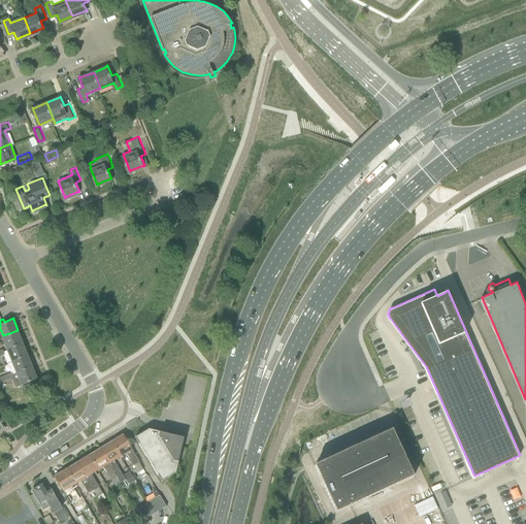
[(8,348),(23,341),(18,330),(3,335),(8,348)]
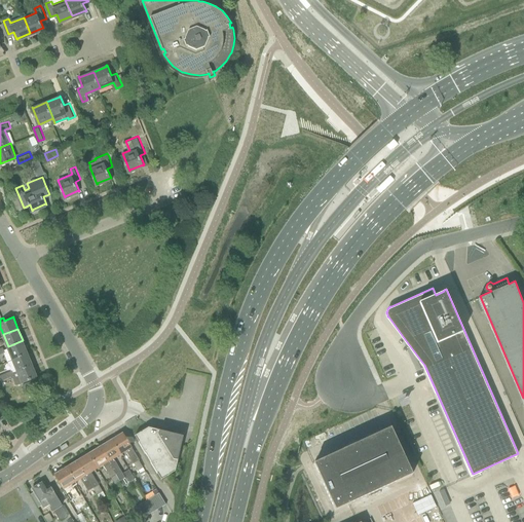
[(12,358),(27,351),(23,340),(8,346),(12,358)]
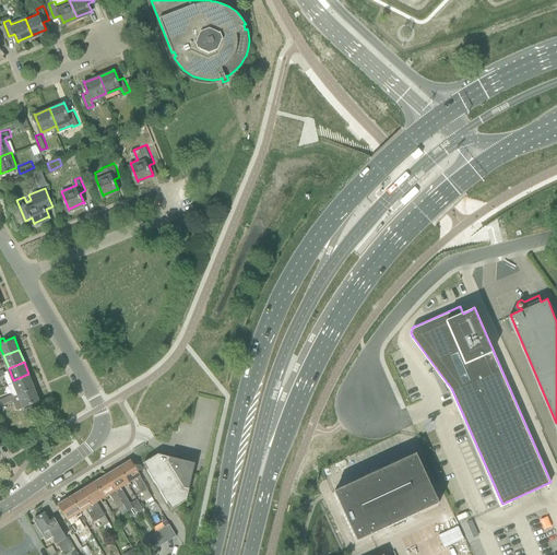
[(19,392),(34,386),(28,374),(13,380),(19,392)]
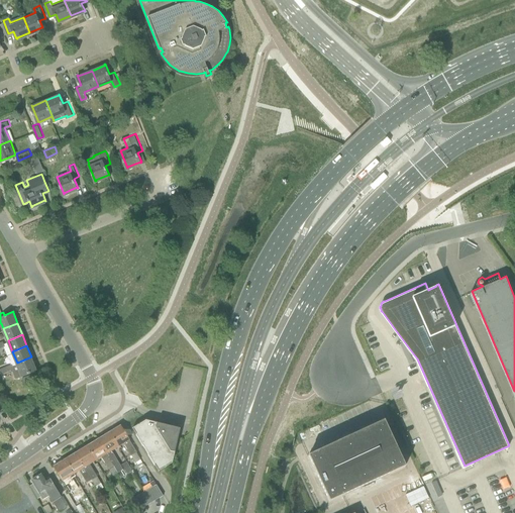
[(36,368),(35,368),(31,356),(17,363),(14,364),(13,362),(6,365),(8,369),(13,367),(17,377),(36,369),(36,368)]
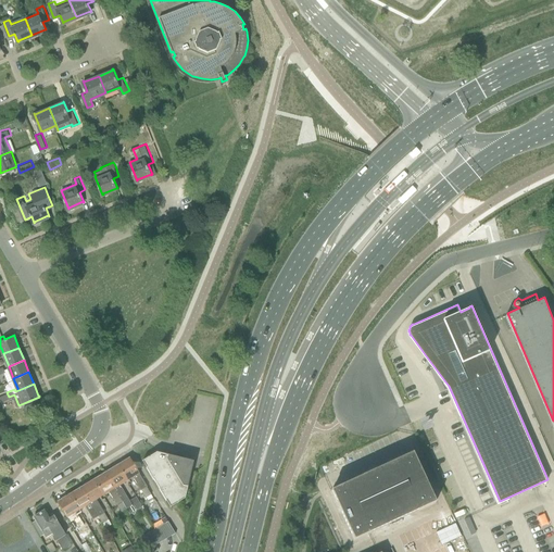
[(441,463),(452,459),(447,447),(436,451),(441,463)]
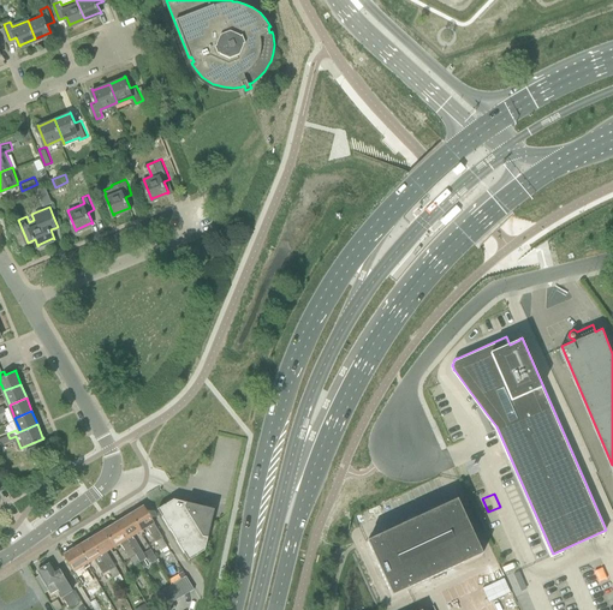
[(204,506),(204,504),(176,497),(159,507),(190,557),(206,548),(213,518),(212,518),(213,515),(213,512),(212,509),(209,507),(207,506),(204,506)]
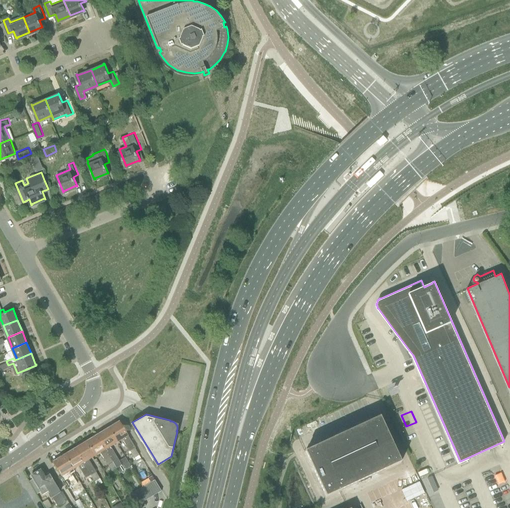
[(327,494),(341,488),(402,460),(381,414),(306,449),(327,494)]
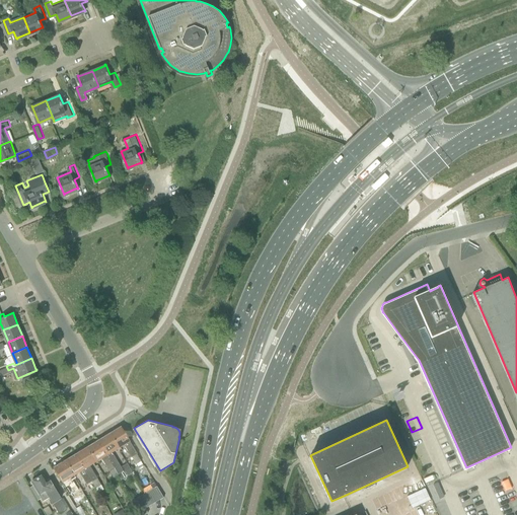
[(139,451),(123,425),(112,431),(121,445),(126,442),(133,455),(133,454),(137,461),(142,458),(139,451)]
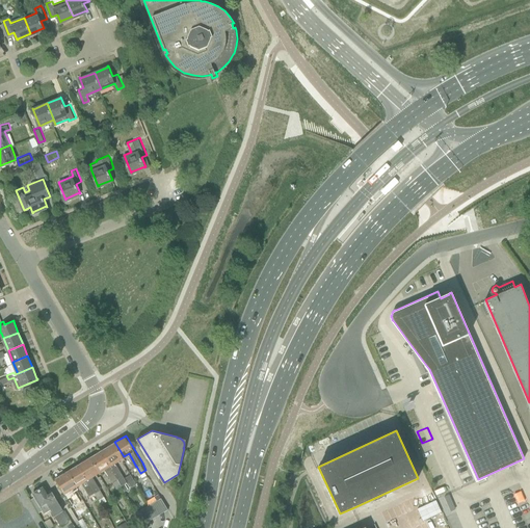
[(116,462),(124,456),(114,442),(102,449),(123,483),(128,480),(124,474),(116,462)]
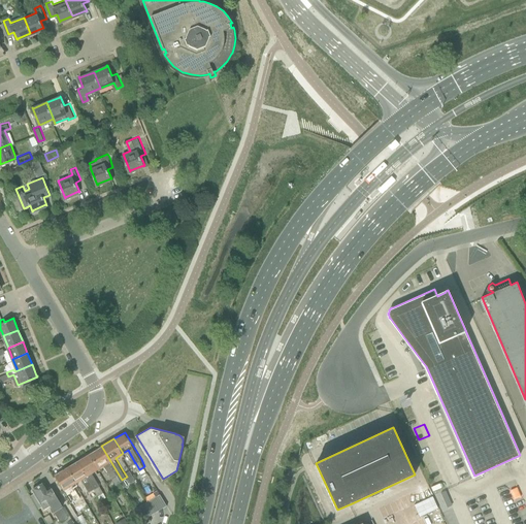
[(117,483),(122,480),(101,446),(91,453),(100,467),(105,464),(112,477),(117,483)]
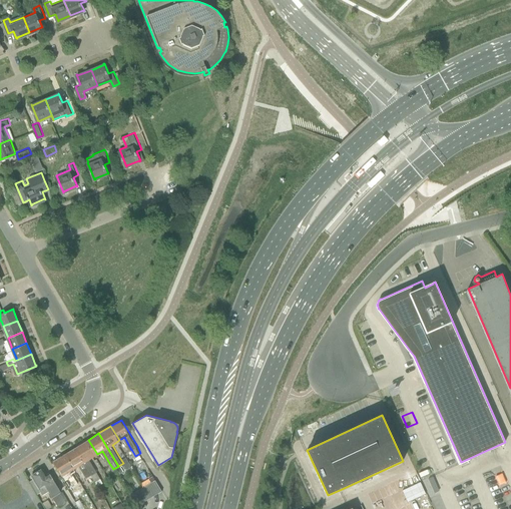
[(90,458),(97,454),(88,440),(76,447),(92,473),(96,479),(101,476),(97,470),(90,458)]
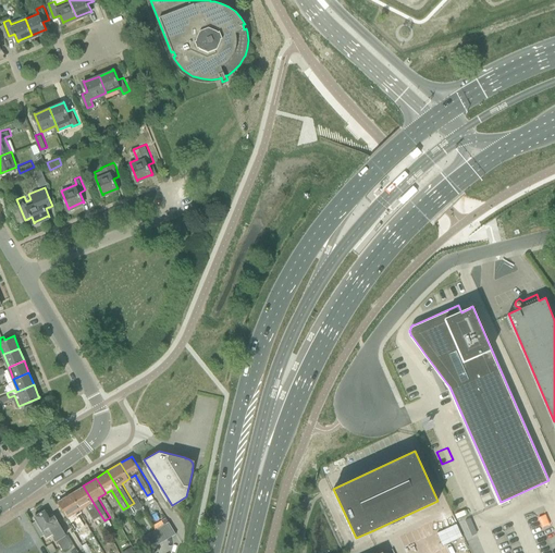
[(95,517),(100,514),(83,486),(72,492),(81,507),(86,504),(95,517)]
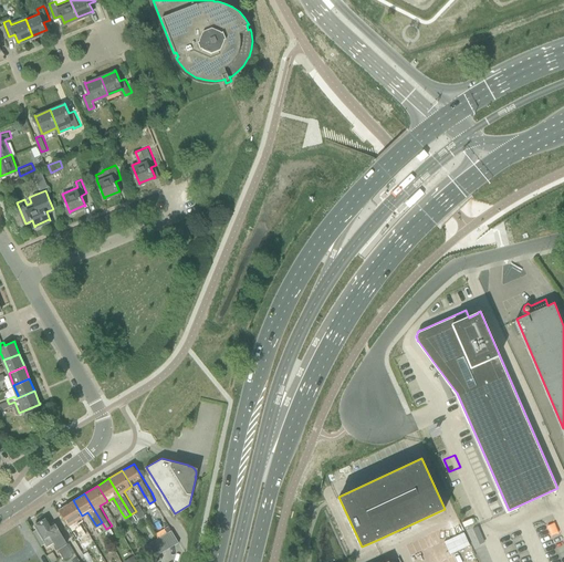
[(466,512),(478,509),(473,496),(462,499),(466,512)]
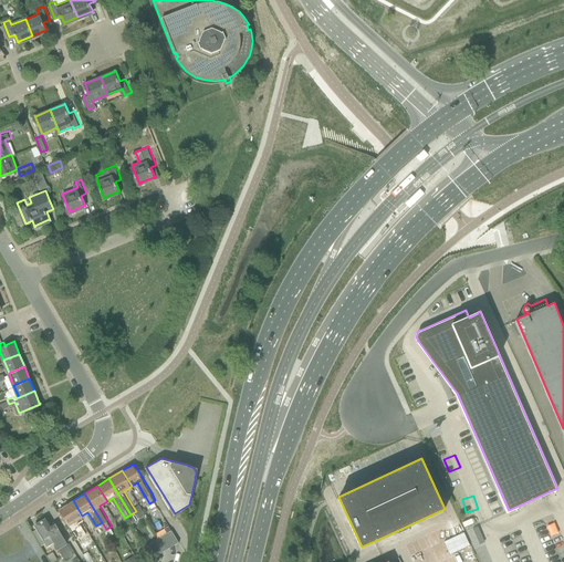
[(81,517),(82,516),(73,500),(60,509),(77,538),(91,529),(84,519),(81,517)]
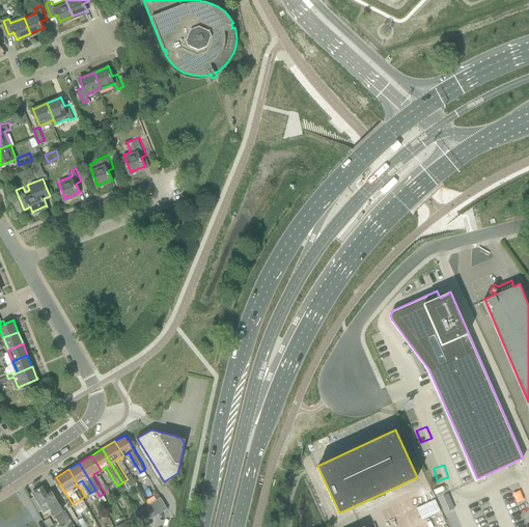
[(45,483),(33,491),(35,494),(44,507),(45,509),(51,505),(55,514),(56,512),(61,523),(72,516),(66,506),(63,508),(52,488),(49,490),(45,483)]
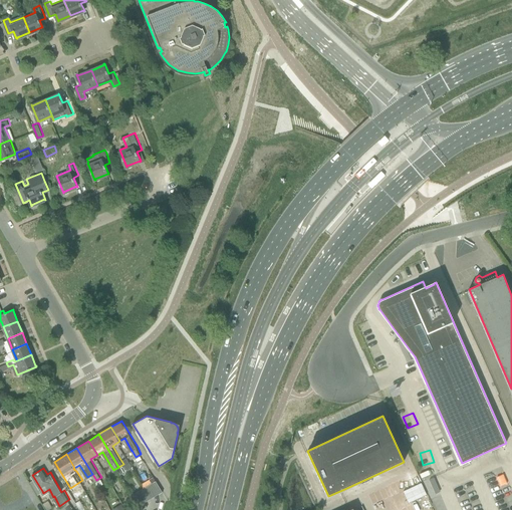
[(151,497),(164,490),(155,475),(142,482),(145,486),(151,497)]
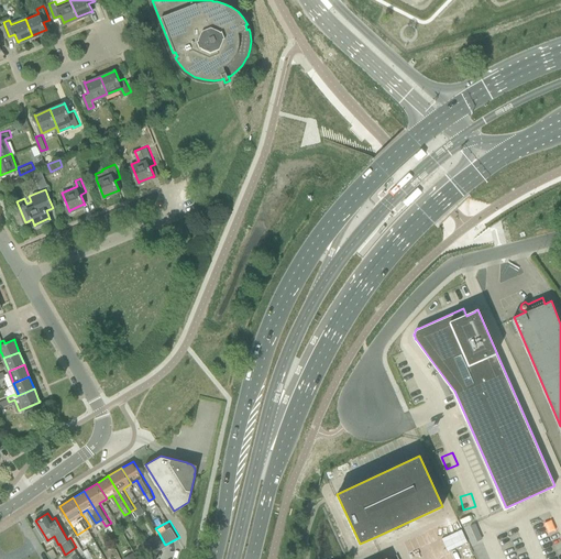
[(37,524),(34,526),(42,540),(46,538),(37,524)]
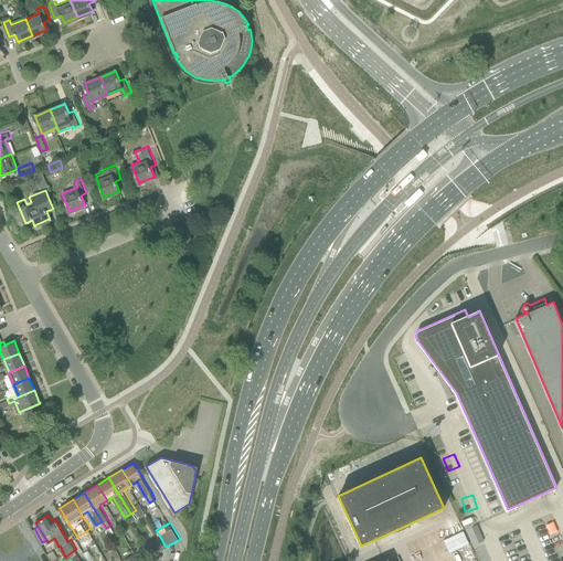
[(159,535),(147,542),(153,553),(155,554),(166,547),(159,535)]
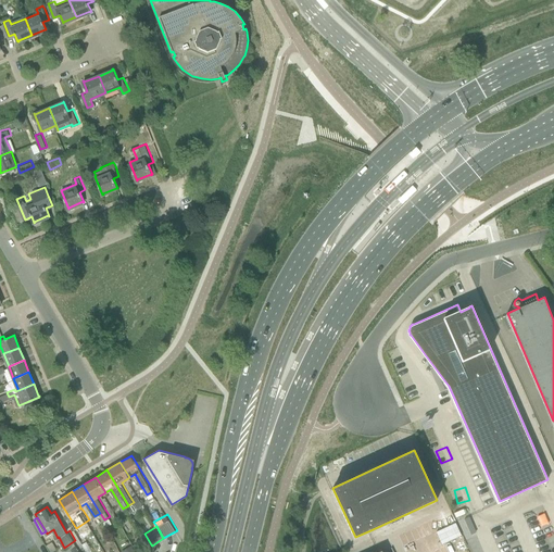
[(451,526),(440,531),(445,542),(436,547),(438,551),(451,551),(462,547),(451,526)]
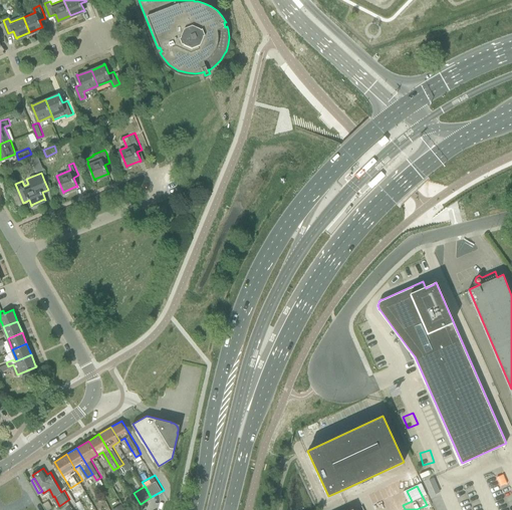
[(140,503),(134,493),(133,491),(125,495),(133,508),(140,503)]
